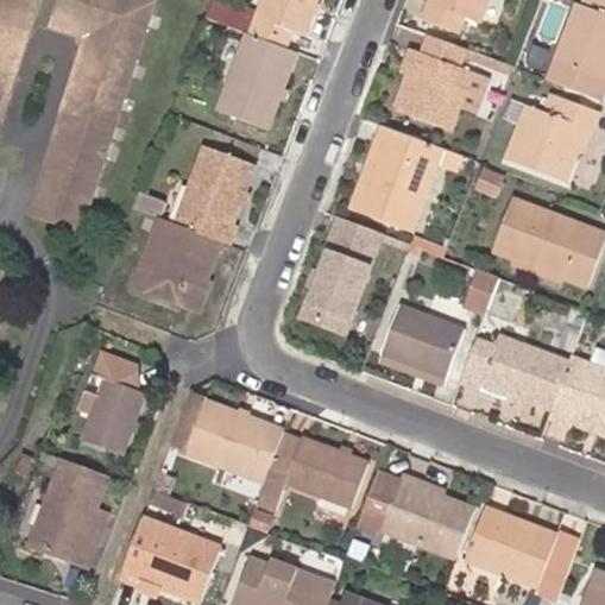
[(0,73),(4,61),(0,60),(0,48),(8,23),(16,25),(23,4),(12,0),(0,0),(0,73)]
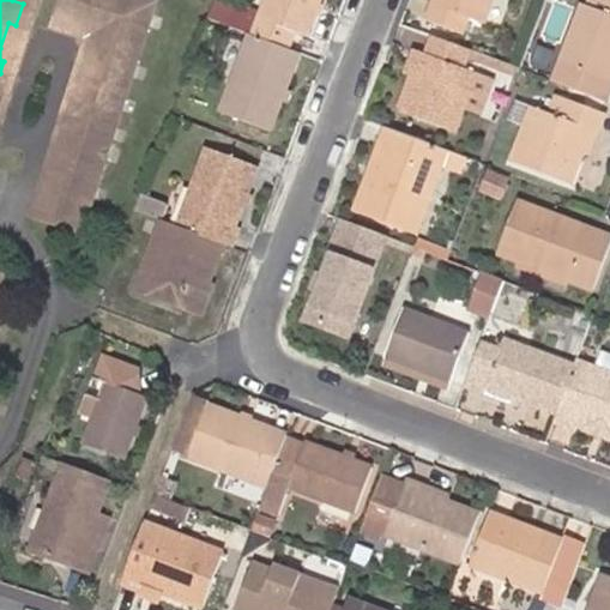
[(44,204),(36,203),(31,216),(77,229),(114,112),(106,108),(112,89),(120,91),(149,2),(142,0),(55,0),(50,17),(72,25),(76,16),(114,29),(112,35),(97,41),(90,65),(80,62),(66,108),(74,110),(62,145),(55,143),(47,169),(56,171),(44,204)]
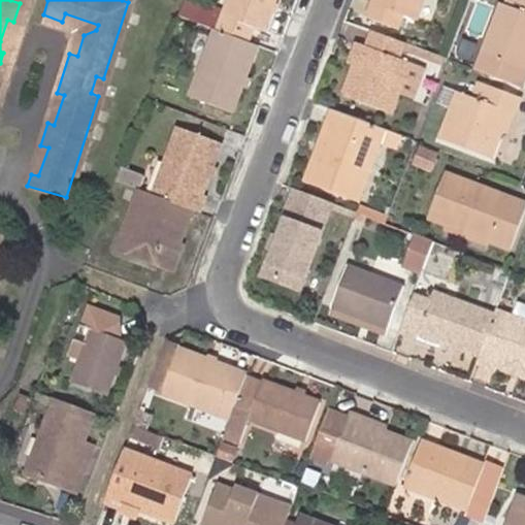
[(182,0),(176,13),(212,27),(215,28),(220,14),(184,0),(182,0)]
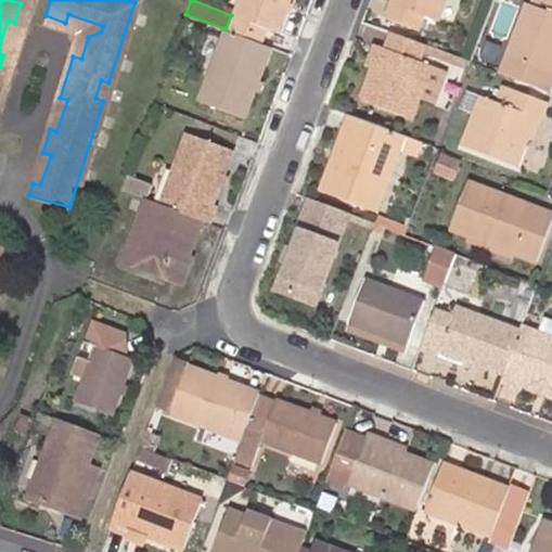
[(236,0),(231,15),(226,29),(257,40),(264,23),(274,26),(282,7),(285,0),(236,0)]
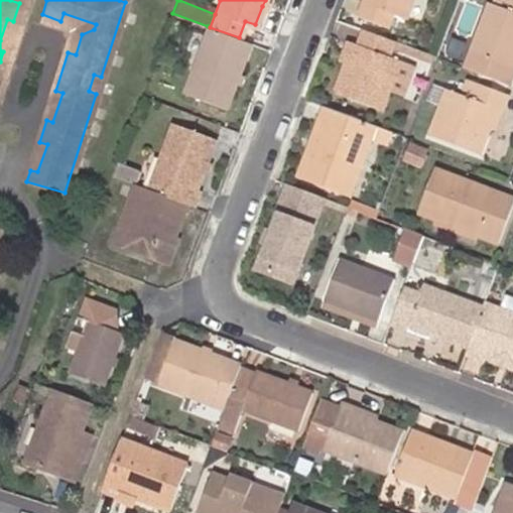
[(362,0),(357,14),(385,25),(390,11),(391,11),(402,15),(407,0),(362,0)]
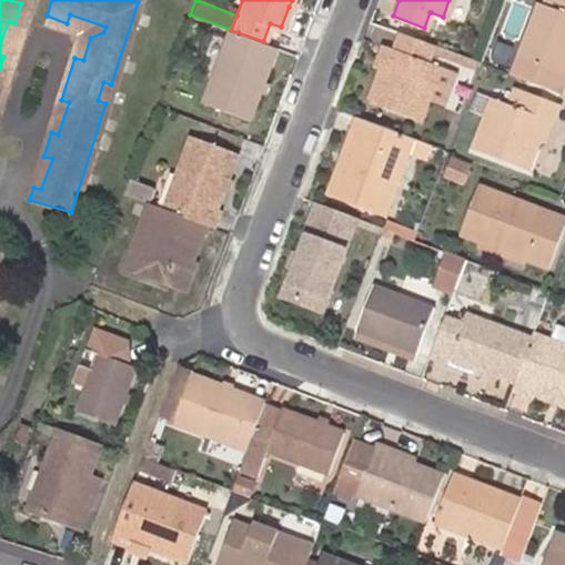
[(540,0),(540,2),(537,1),(516,57),(510,72),(555,90),(561,73),(564,62),(564,0),(540,0)]
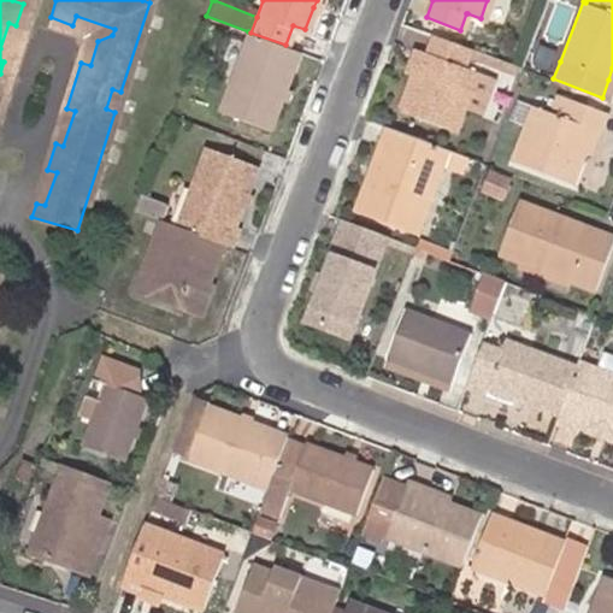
[(76,16),(72,25),(90,33),(81,63),(90,65),(98,41),(112,35),(115,29),(76,16)]
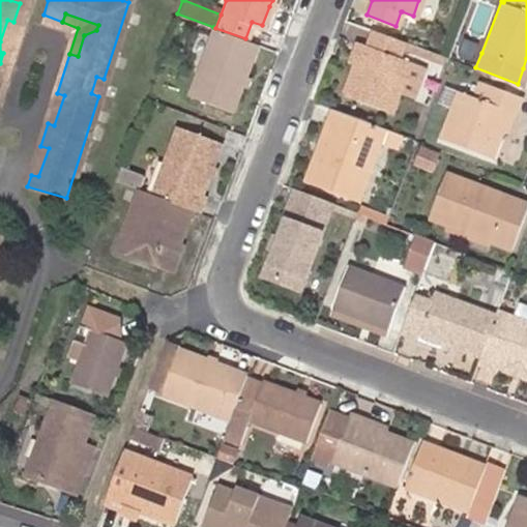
[(185,22),(175,18),(171,28),(180,32),(185,22)]
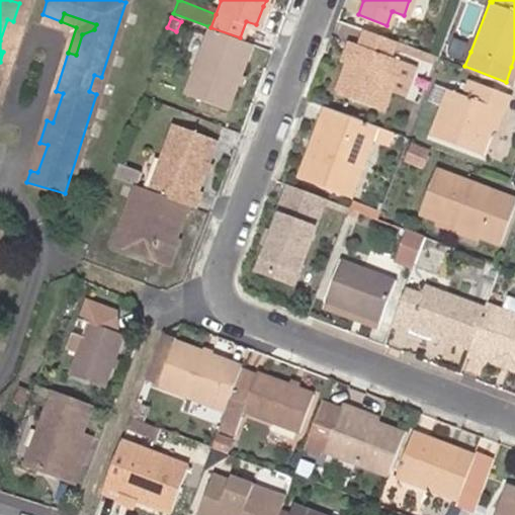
[(0,51),(3,52),(13,21),(7,19),(0,40),(0,51)]
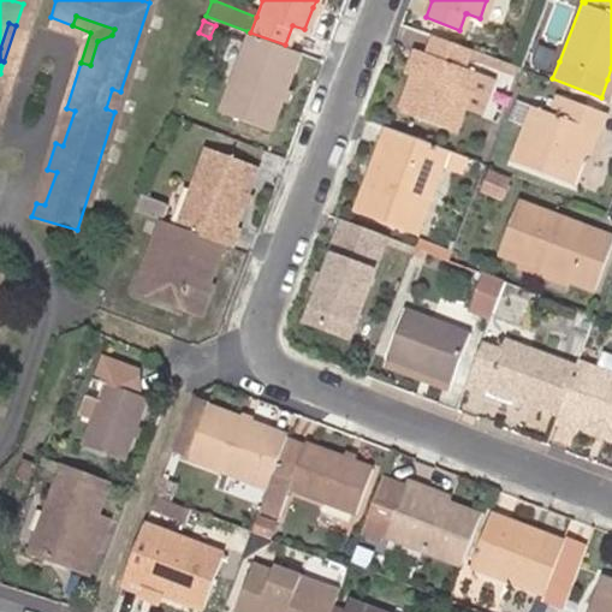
[(281,88),(297,49),(285,45),(250,33),(248,31),(219,106),(268,125),(279,96),(281,88)]
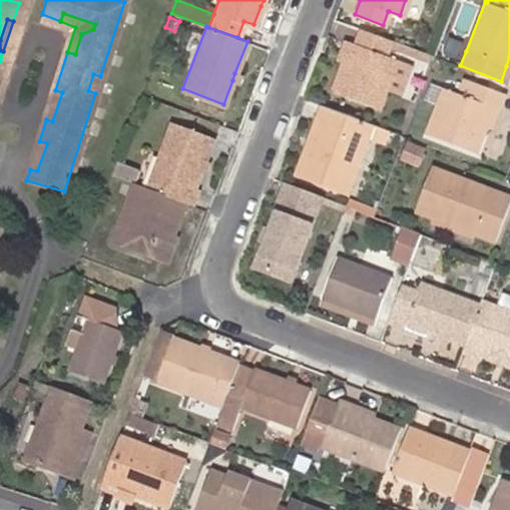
[(389,39),(359,27),(353,42),(346,61),(342,59),(331,88),(377,106),(385,85),(398,90),(409,62),(396,56),(384,52),(389,39)]
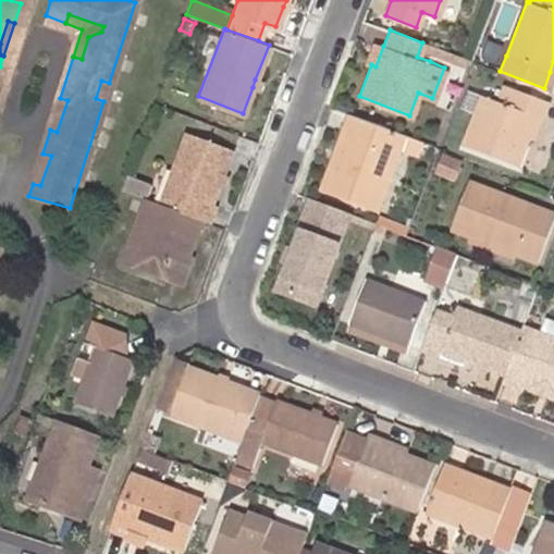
[(376,66),(383,46),(374,41),(367,62),(371,64),(376,66)]
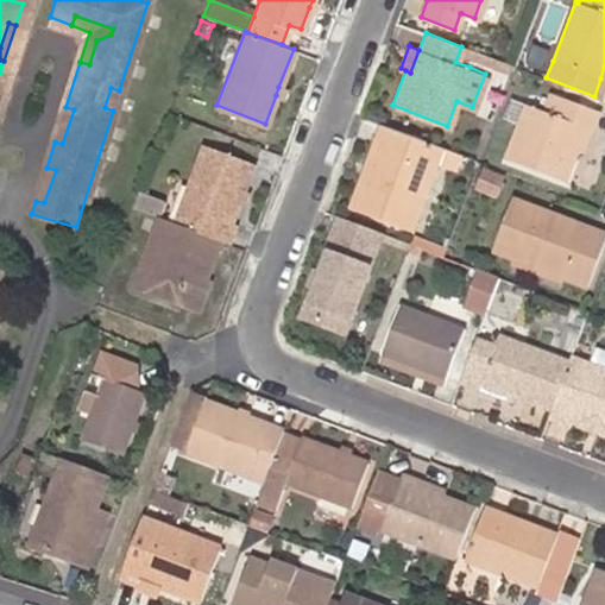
[(578,124),(590,128),(597,109),(560,95),(554,113),(525,102),(505,156),(565,178),(577,145),(569,143),(578,124)]
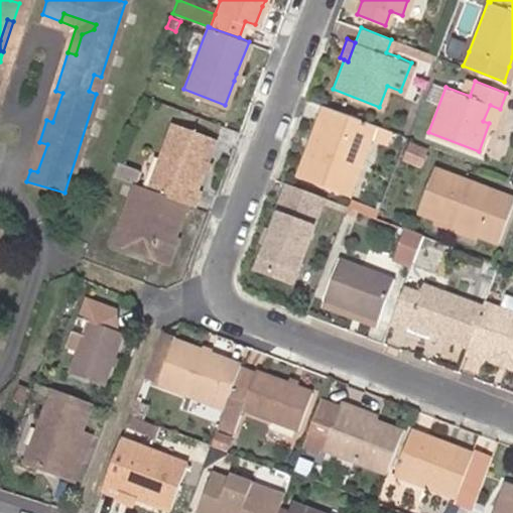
[(55,91),(46,120),(52,122),(62,93),(55,91)]
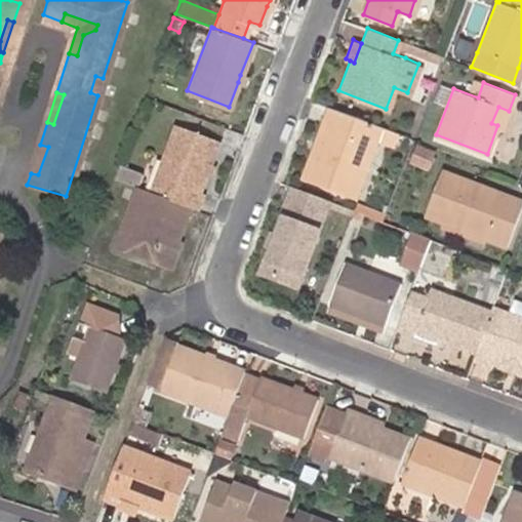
[(379,126),(328,107),(322,123),(323,124),(319,138),(323,143),(317,157),(310,155),(310,154),(302,175),(348,192),(359,161),(365,163),(374,138),(379,126)]
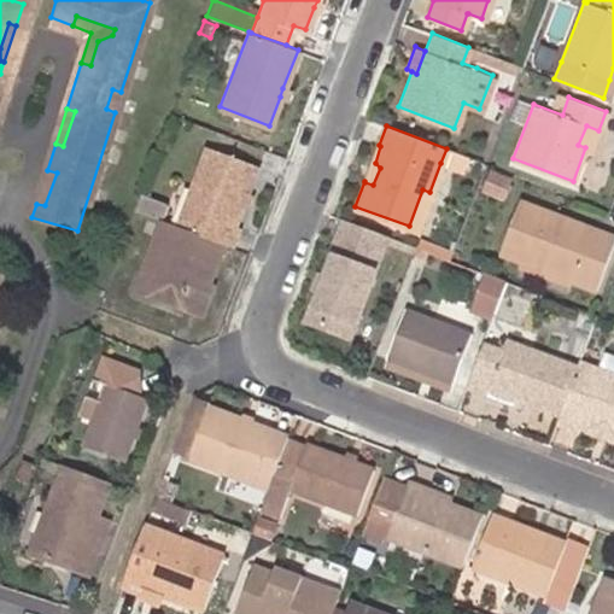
[(591,150),(598,130),(586,126),(578,145),(585,147),(591,150)]
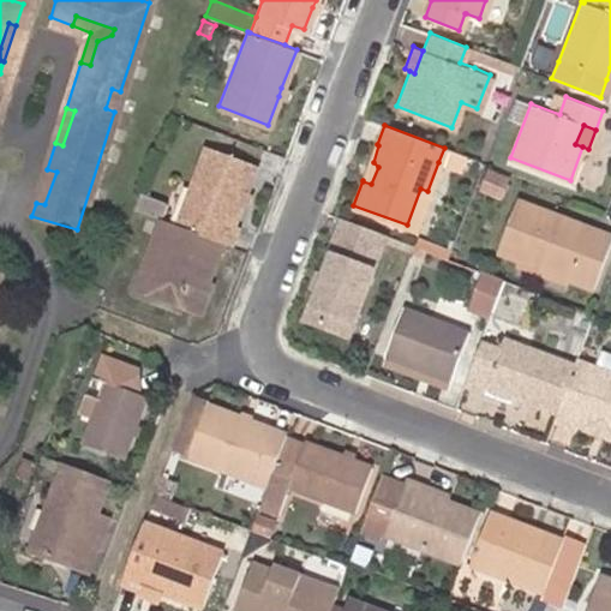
[(378,145),(377,144),(363,181),(371,184),(378,167),(373,162),(378,145)]
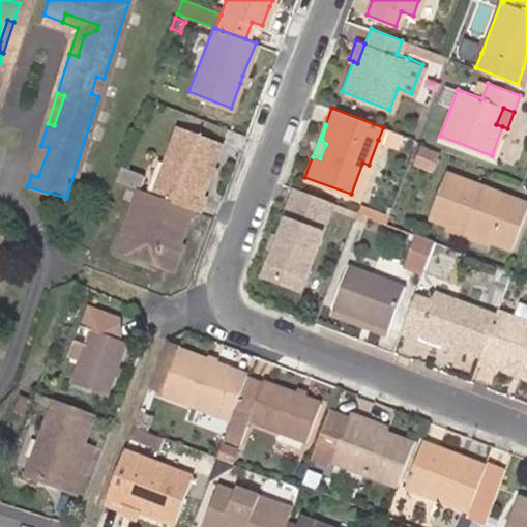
[(177,125),(151,193),(188,207),(193,209),(199,194),(207,172),(209,164),(218,141),(177,125)]
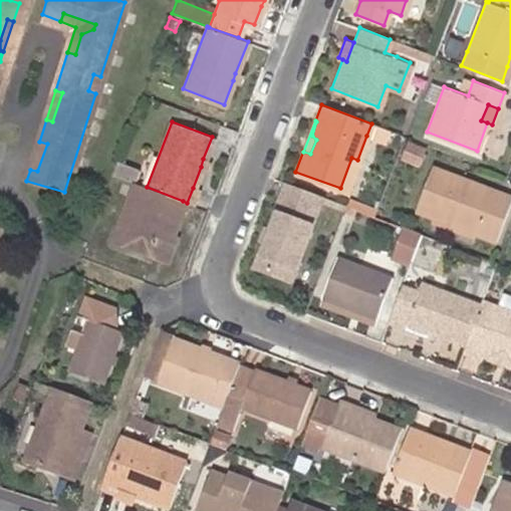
[(390,131),(371,123),(366,136),(384,142),(390,131)]
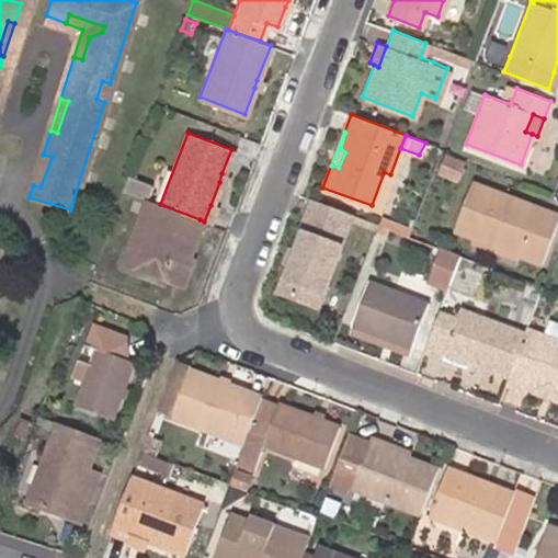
[(43,155),(33,185),(41,186),(52,157),(43,155)]
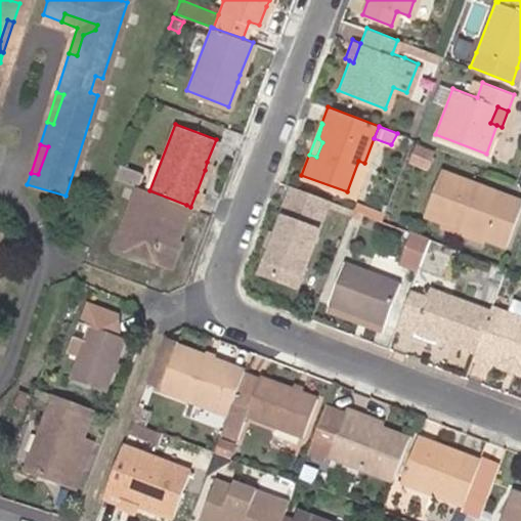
[(432,150),(416,144),(408,162),(426,168),(432,150)]
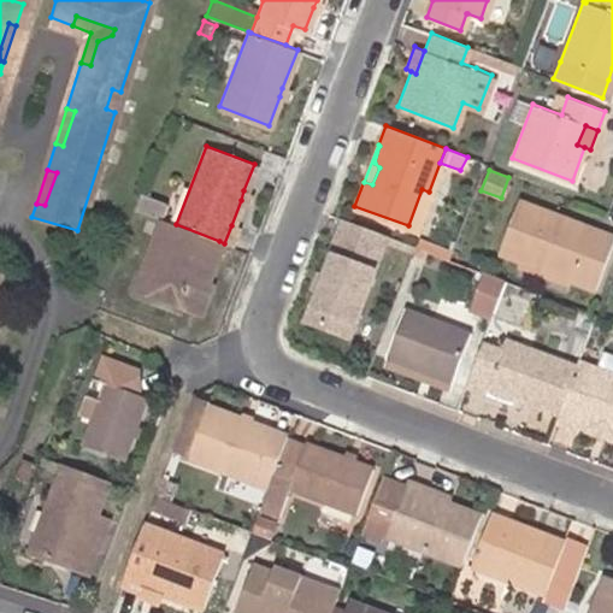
[(414,229),(429,192),(422,189),(408,225),(414,229)]
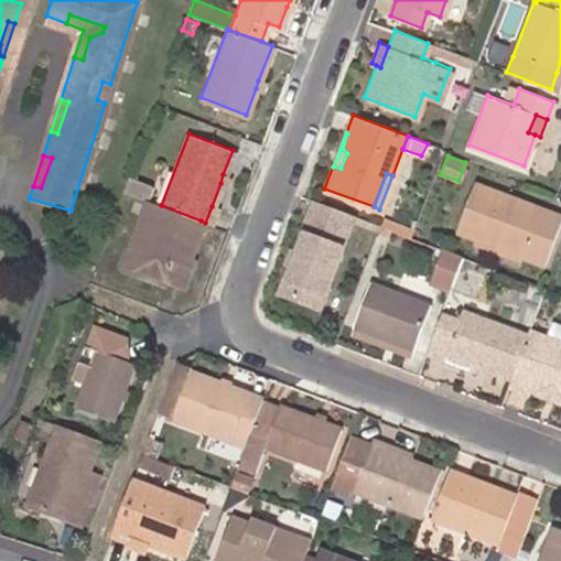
[(477,236),(522,254),(546,262),(560,220),(560,217),(474,185),(459,228),(477,236)]
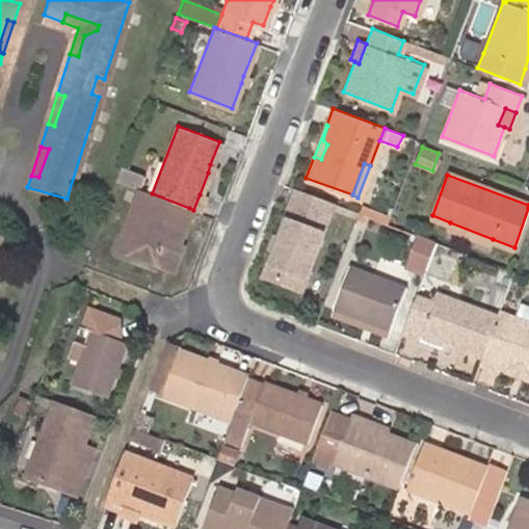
[(132,188),(124,184),(121,195),(127,197),(132,188)]
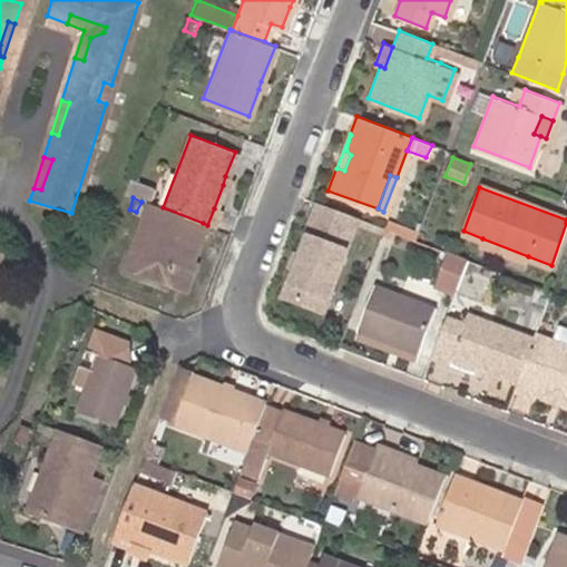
[(163,207),(147,202),(125,262),(167,279),(168,279),(169,276),(177,256),(188,260),(203,223),(163,207)]
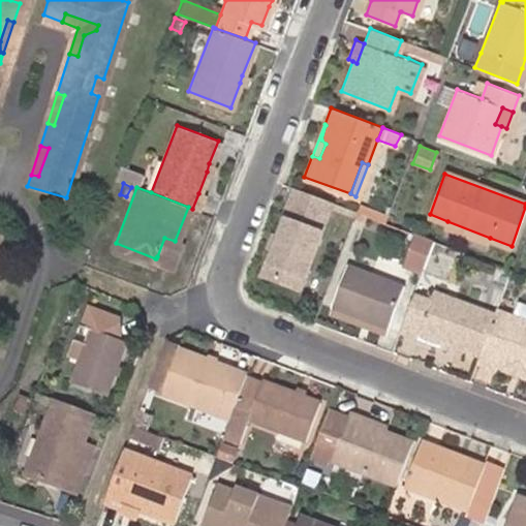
[(330,202),(291,187),(274,235),(269,247),(259,273),(297,287),(328,208),(330,202)]
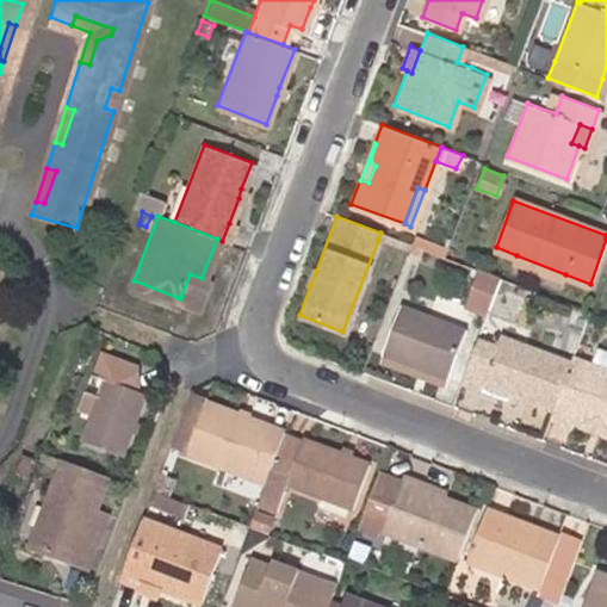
[(222,241),(228,242),(234,224),(229,223),(222,241)]
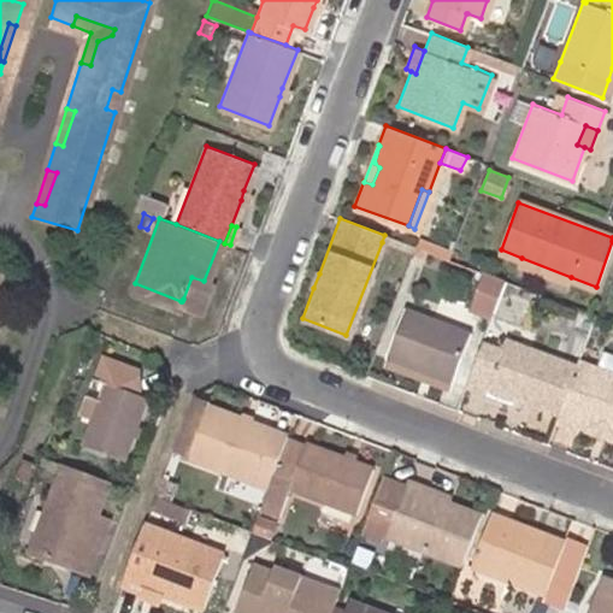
[(382,242),(411,253),(414,246),(384,235),(382,242)]
